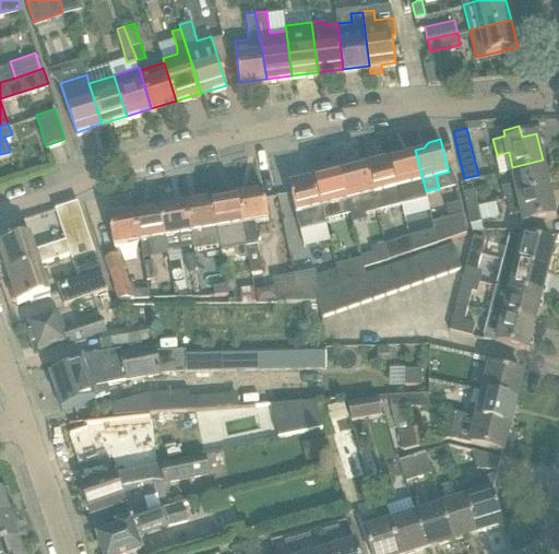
[(415,150),(390,156),(402,202),(427,196),(426,191),(415,150)]
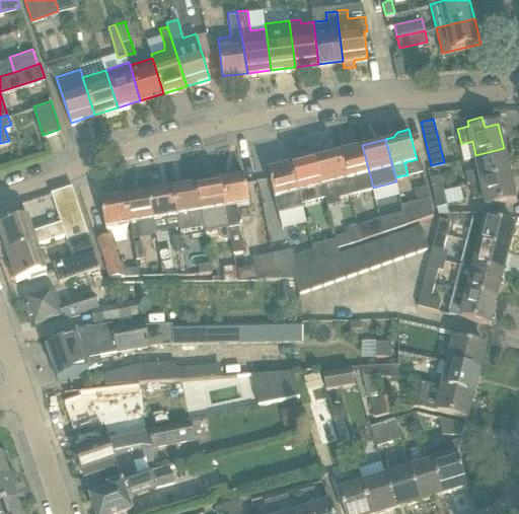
[(373,188),(362,145),(339,151),(350,194),(373,188)]
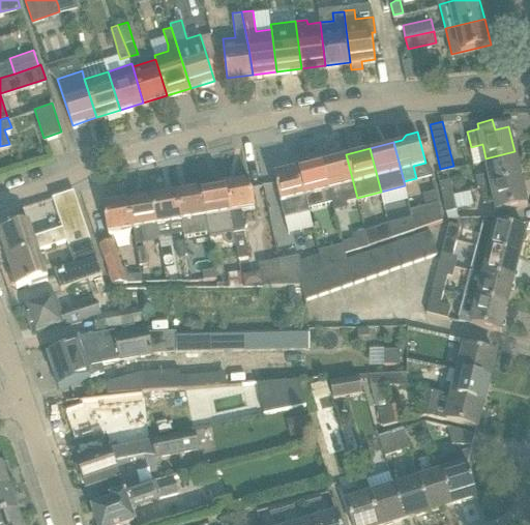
[(486,158),(489,172),(475,175),(478,186),(479,185),(520,176),(514,151),(486,158)]
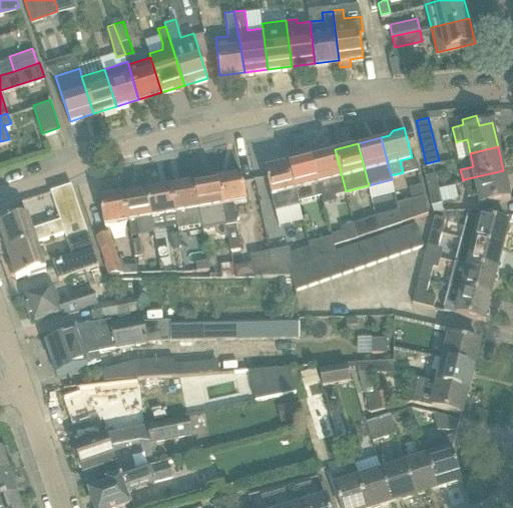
[(335,149),(312,155),(318,181),(321,193),(333,190),(334,194),(346,191),(335,149)]
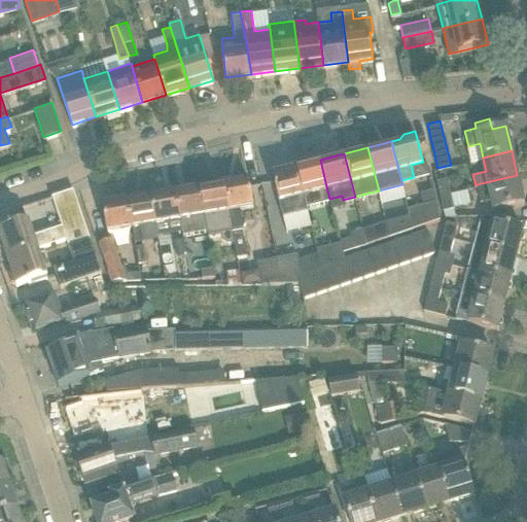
[(320,160),(296,166),(303,193),(326,186),(320,160)]
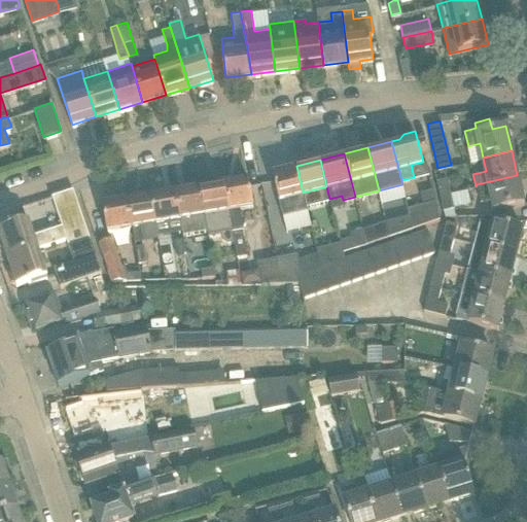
[(307,210),(296,166),(272,172),(283,215),(307,210)]
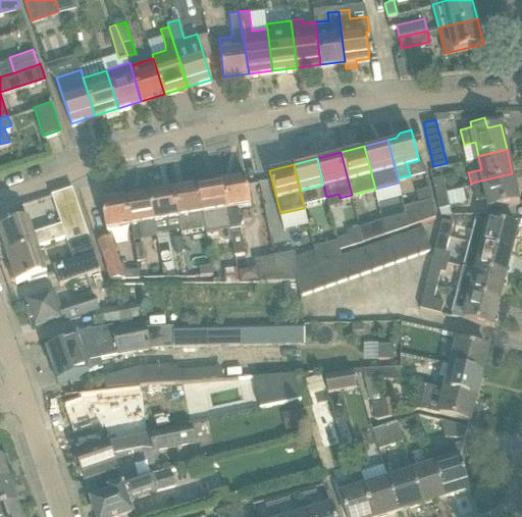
[(512,173),(472,183),(475,198),(487,196),(489,205),(518,199),(512,173)]
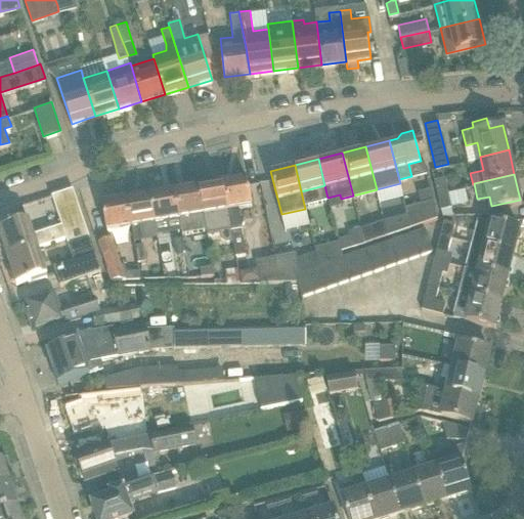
[(437,191),(447,189),(444,175),(434,177),(437,191)]
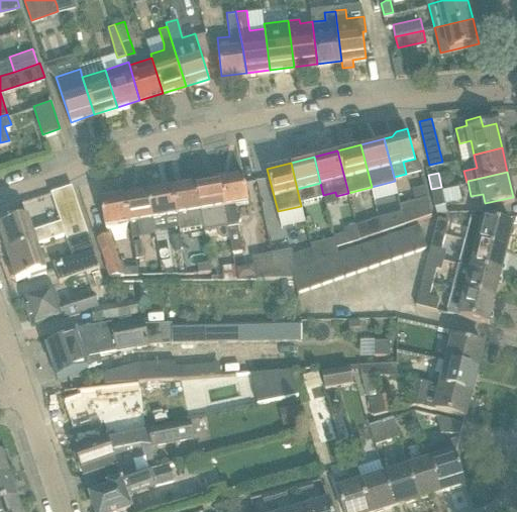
[(243,174),(219,178),(227,226),(232,250),(241,249),(236,224),(239,223),(235,202),(248,200),(243,174)]
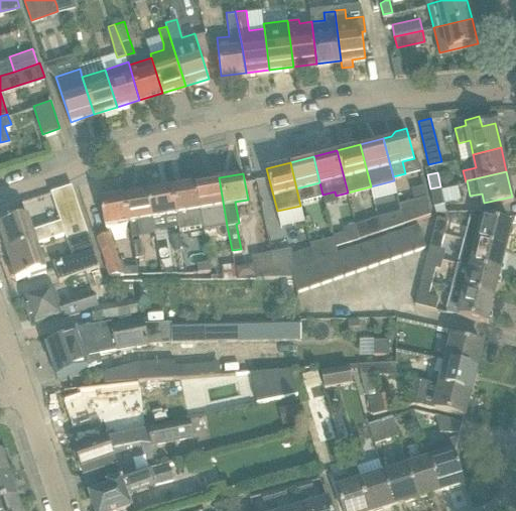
[(219,177),(196,181),(200,208),(204,230),(214,228),(227,226),(219,177)]
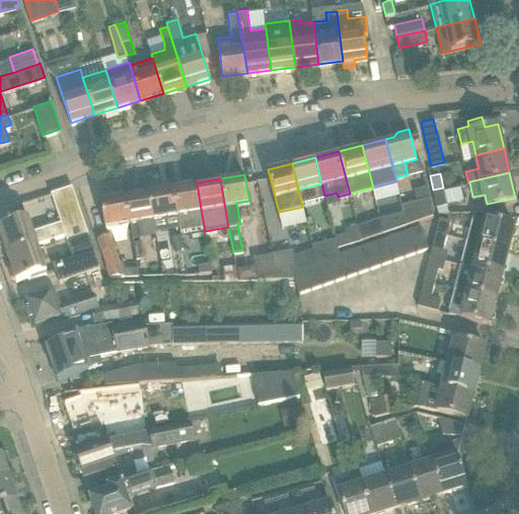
[(201,209),(197,182),(172,187),(177,213),(201,209)]
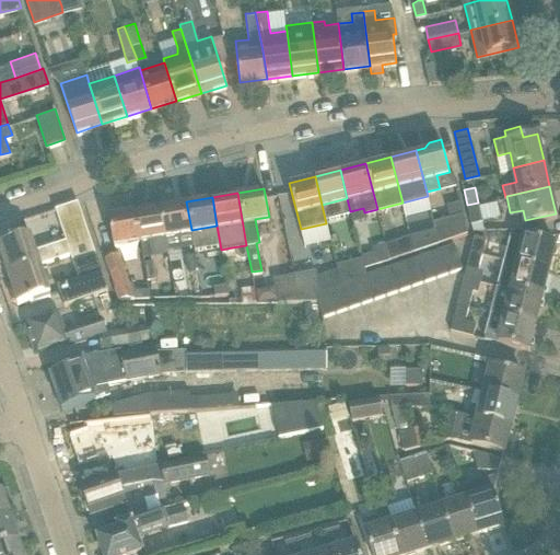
[(191,230),(186,201),(161,206),(165,234),(191,230)]
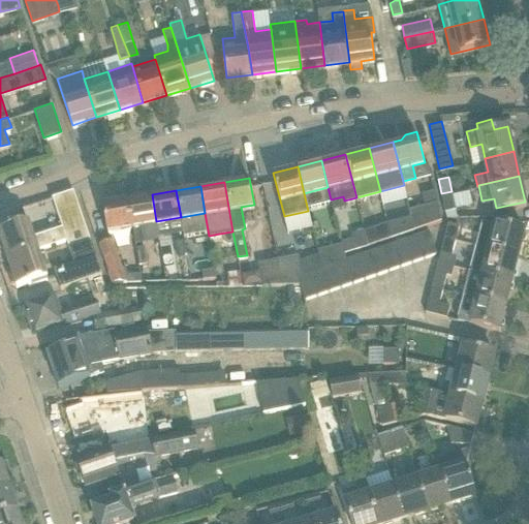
[(455,207),(452,191),(441,193),(444,209),(455,207)]
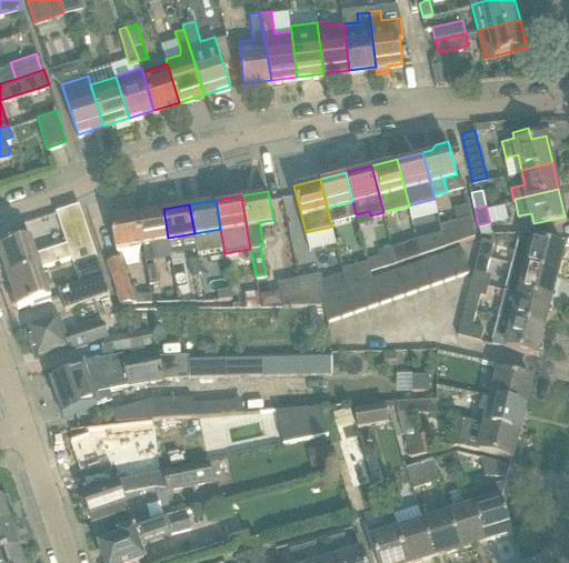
[(163,209),(137,213),(142,242),(168,238),(163,209)]
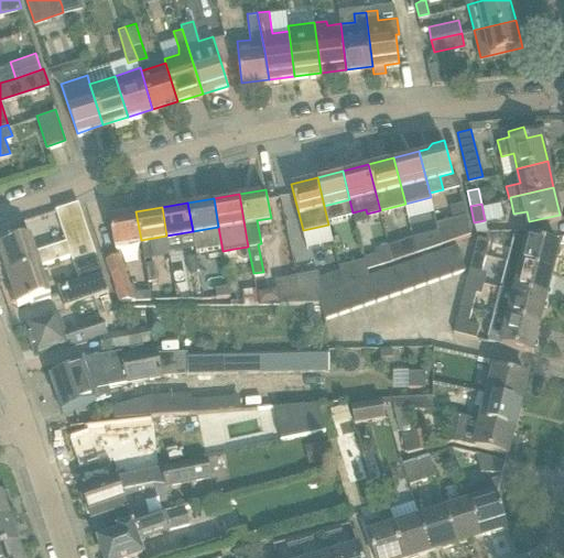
[(120,208),(108,210),(115,244),(141,240),(136,211),(127,212),(120,208)]
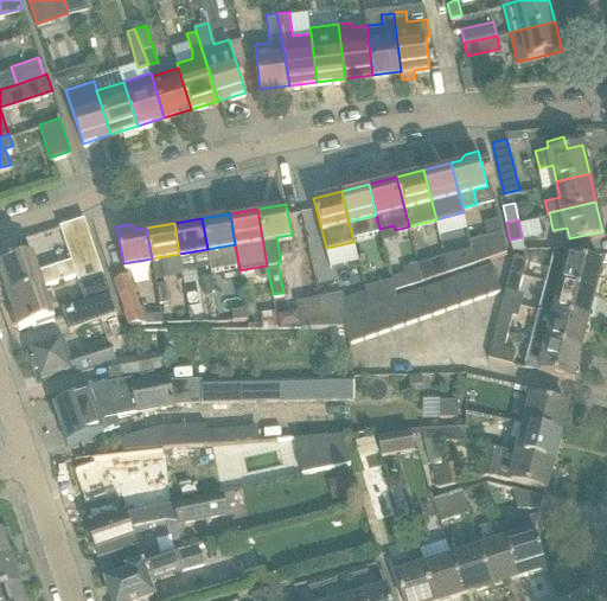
[(103,274),(96,253),(89,230),(64,238),(70,257),(37,269),(31,249),(10,256),(10,259),(0,262),(0,280),(2,282),(4,282),(8,295),(43,282),(76,272),(80,282),(103,274)]
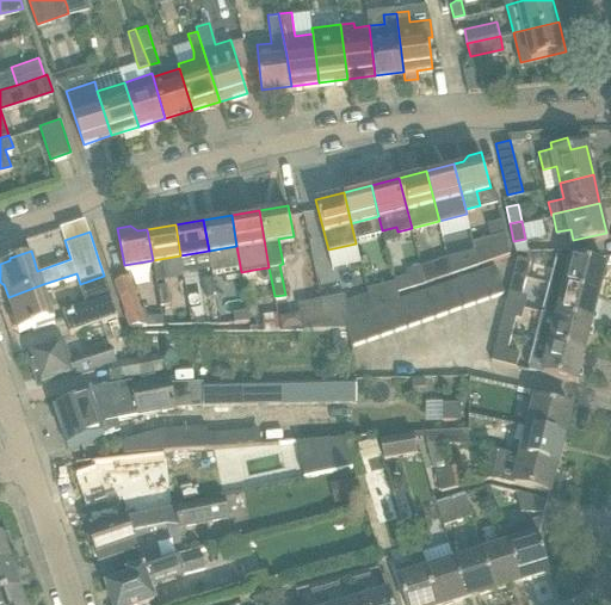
[(473,240),(474,246),(477,261),(508,251),(504,232),(473,240)]
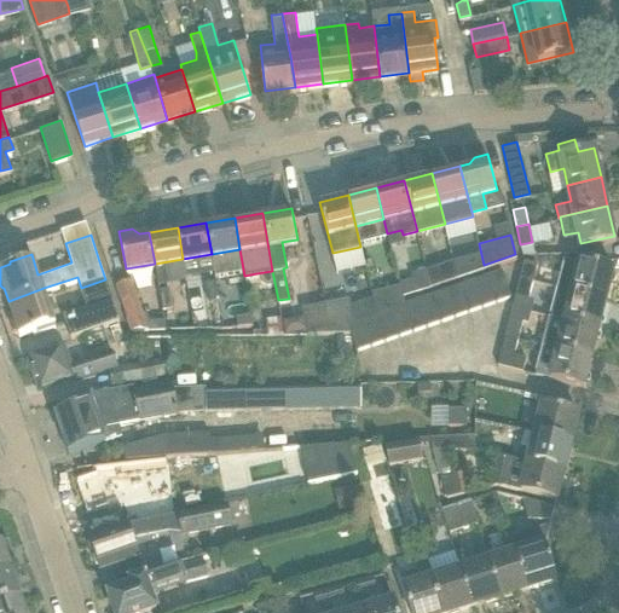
[(480,249),(452,258),(456,275),(484,265),(480,249)]
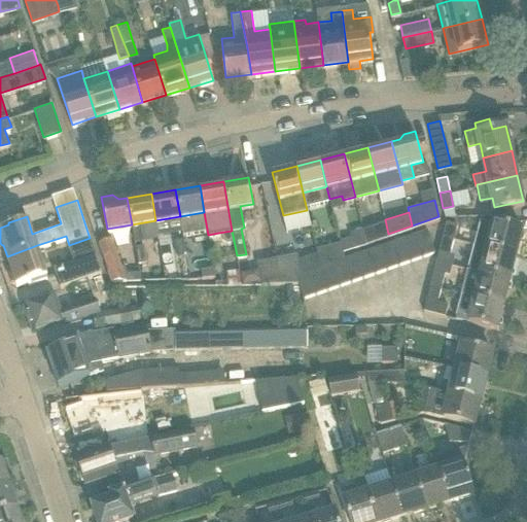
[(481,217),(475,242),(516,252),(522,228),(481,217)]
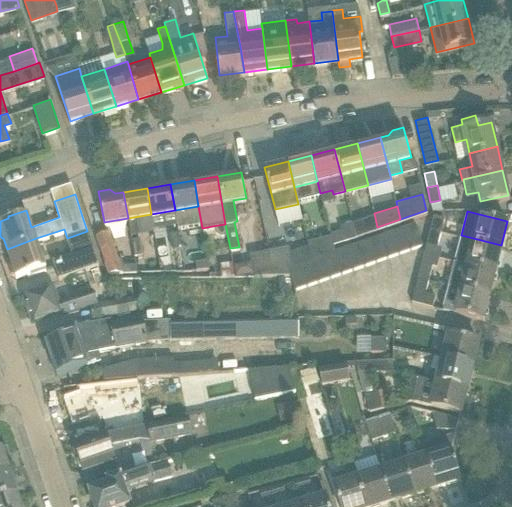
[(352,219),(351,219),(355,234),(377,227),(374,213),(352,221),(352,219)]
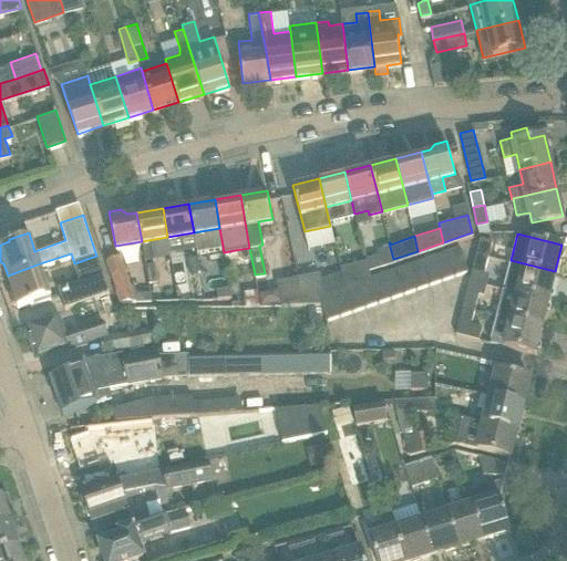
[(475,252),(487,255),(492,238),(480,236),(475,252)]
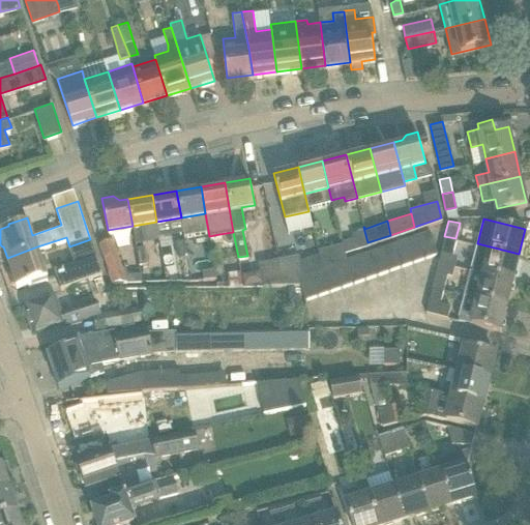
[(367,242),(363,227),(352,231),(353,235),(341,238),(342,242),(344,251),(367,242)]
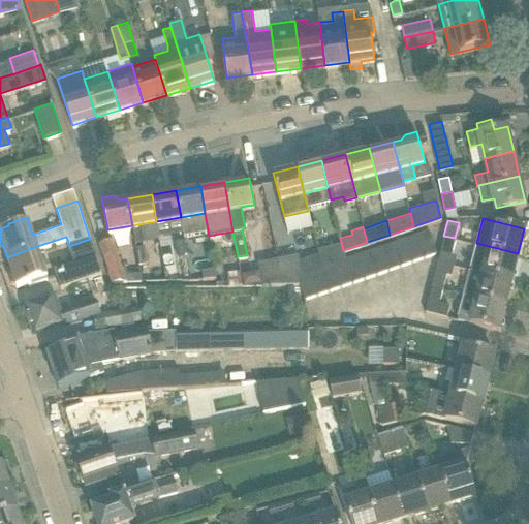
[(416,233),(424,255),(435,252),(436,249),(429,228),(416,233)]
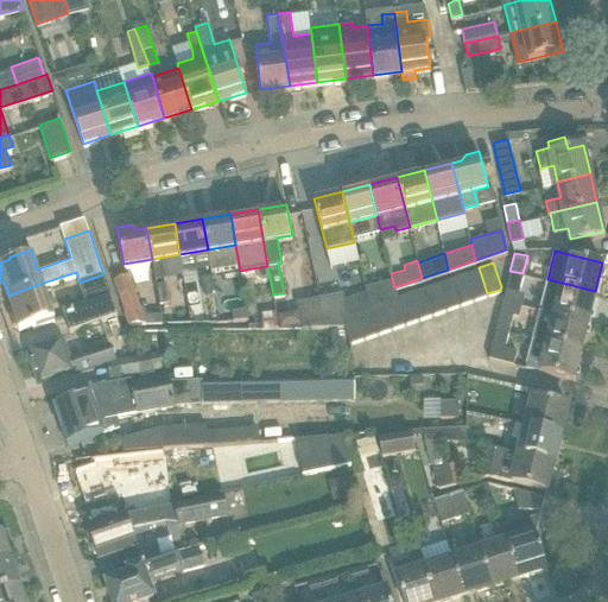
[(479,267),(464,272),(474,298),(487,293),(479,267)]
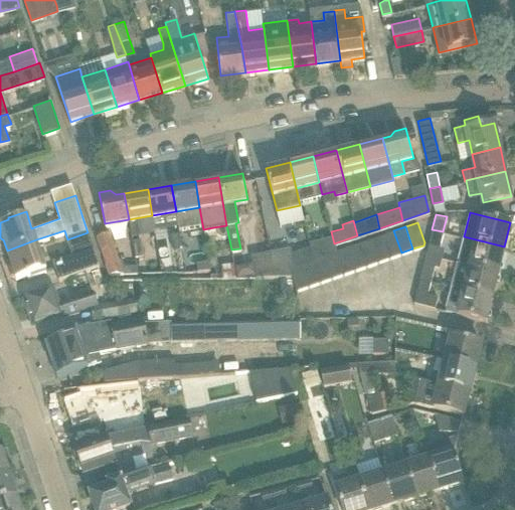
[(443,231),(432,229),(428,242),(439,245),(443,231)]
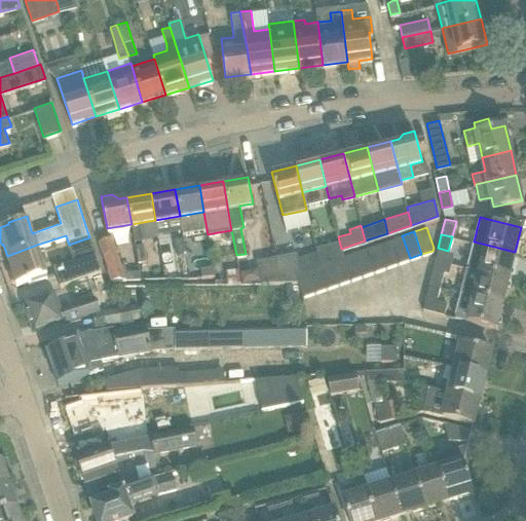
[(126,277),(111,235),(98,240),(110,278),(126,277)]
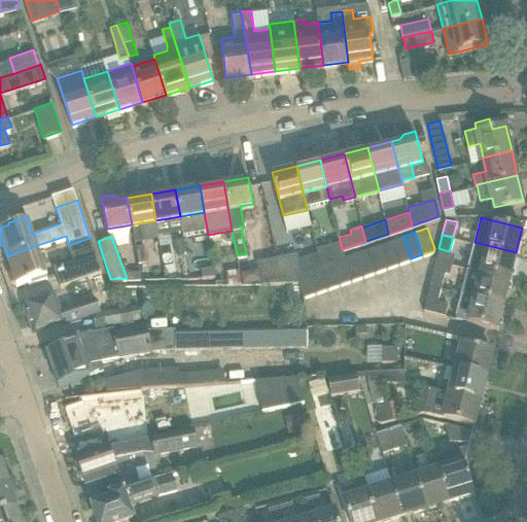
[(411,258),(402,236),(391,240),(398,263),(411,258)]
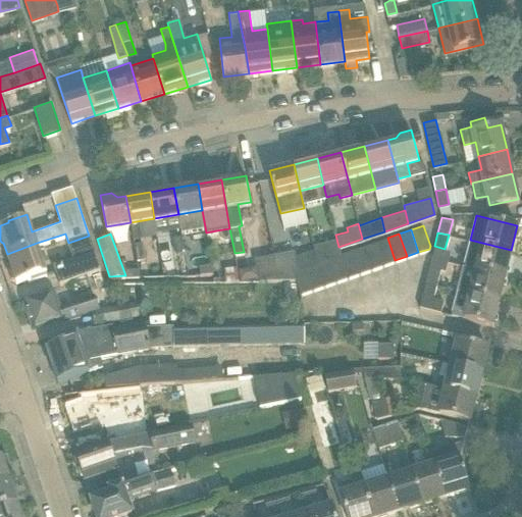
[(185,249),(181,235),(173,236),(176,251),(185,249)]
